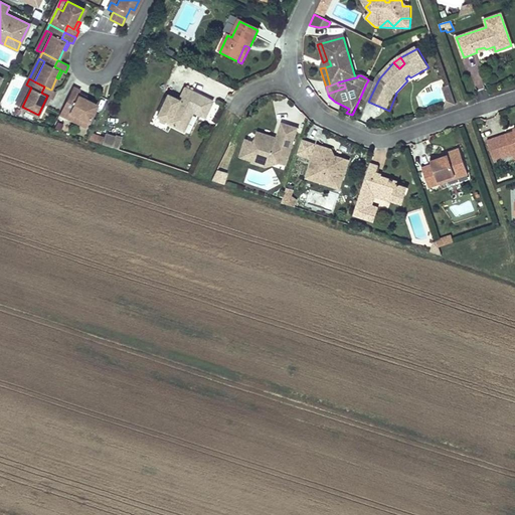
[(366,83),(360,98),(368,102),(375,87),(366,83)]
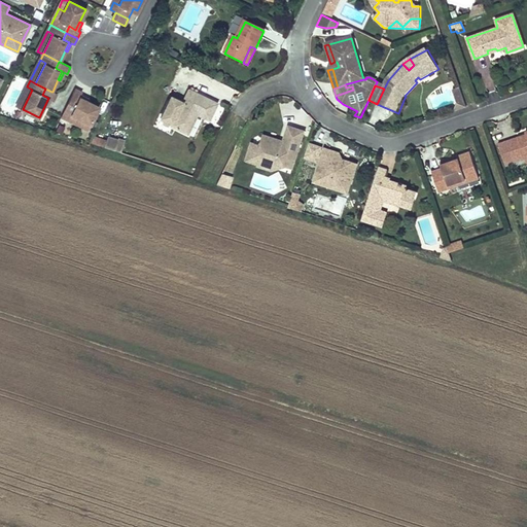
[(32,90),(27,86),(16,106),(23,109),(32,90)]
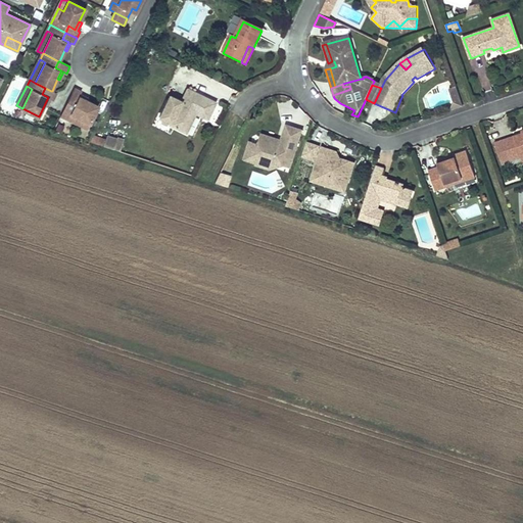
[(51,91),(45,88),(42,94),(48,97),(45,105),(47,106),(51,98),(53,99),(56,93),(52,91),(51,91)]
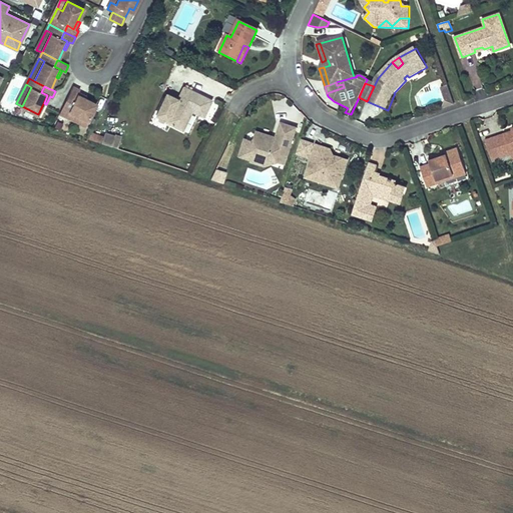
[(79,90),(73,87),(67,97),(74,101),(77,95),(85,98),(86,96),(78,92),(79,90)]
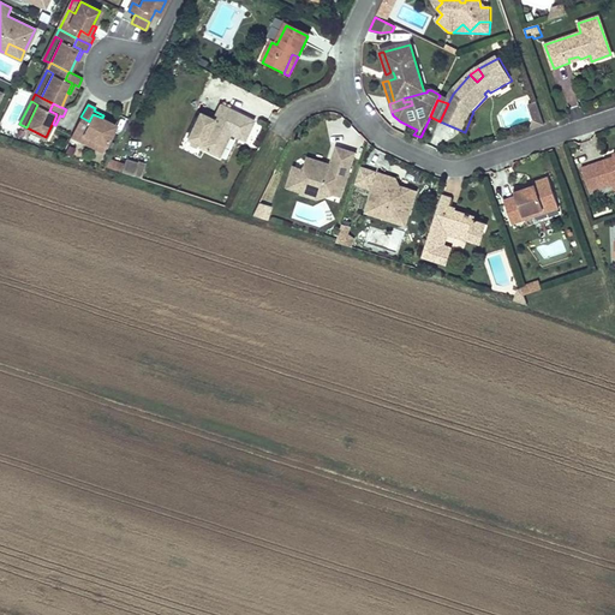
[(201,147),(199,148),(219,157),(230,135),(245,142),(255,123),(219,106),(213,120),(201,147)]
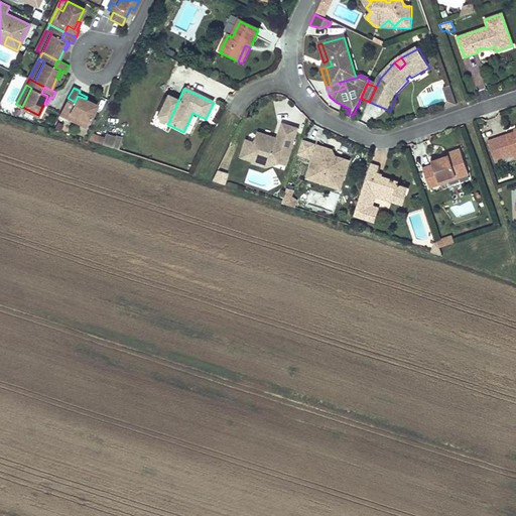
[(453,94),(447,96),(449,100),(445,110),(458,106),(453,94)]
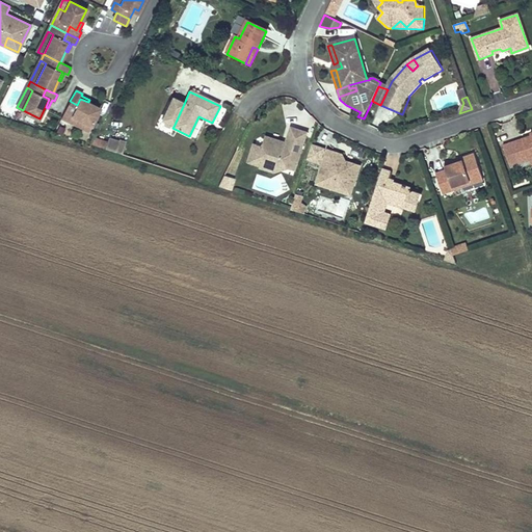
[(100,108),(80,99),(77,105),(70,101),(62,117),(69,121),(72,115),(91,125),(100,108)]
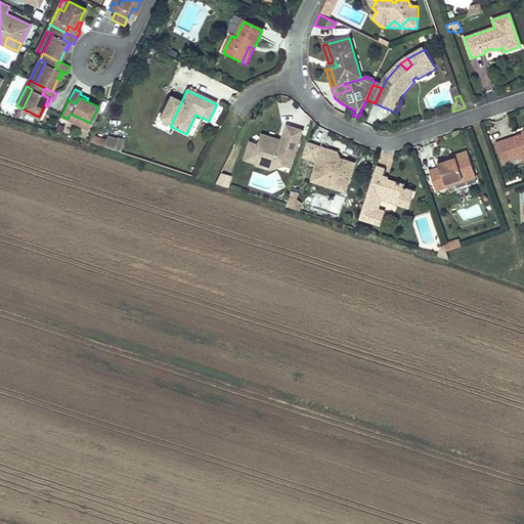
[(181,102),(170,97),(159,119),(171,125),(181,102)]
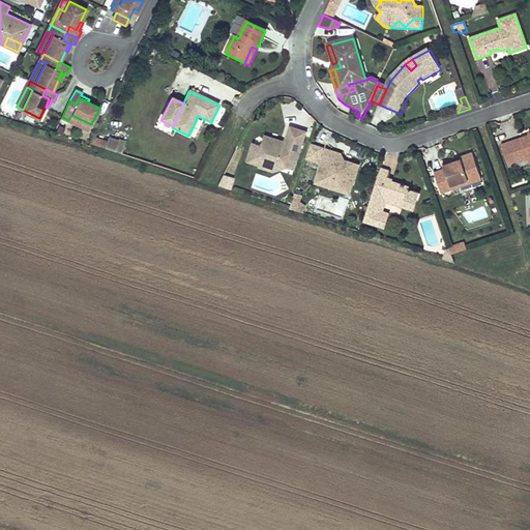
[(71,115),(68,120),(88,130),(91,124),(71,115)]
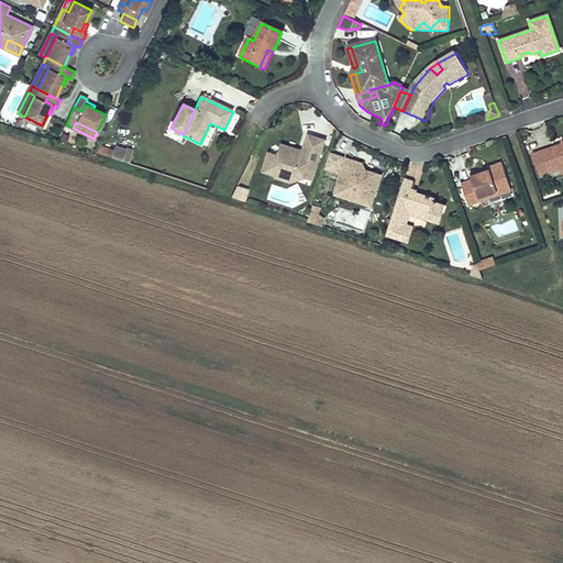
[(139,138),(147,138),(148,128),(139,128),(139,138)]
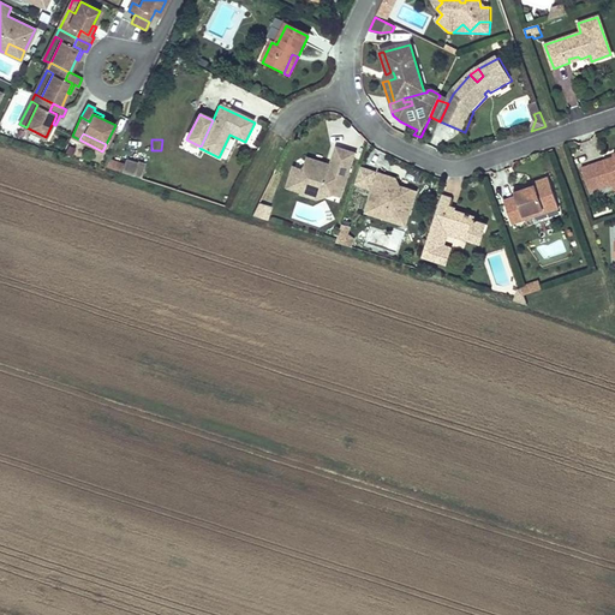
[(356,155),(338,149),(332,167),(330,171),(326,168),(327,165),(308,160),(304,172),(294,168),(288,190),(303,193),(305,186),(334,196),(342,198),(356,155)]
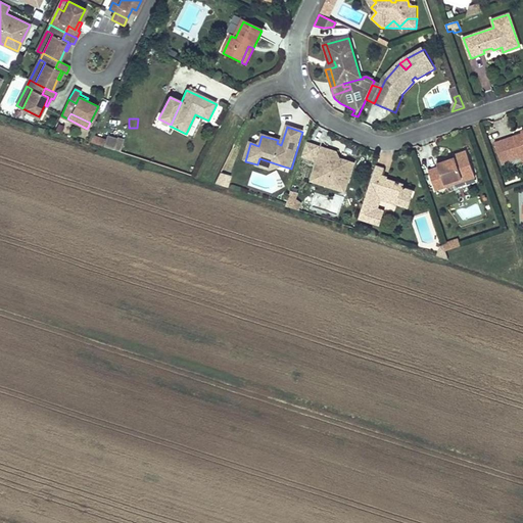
[(107,135),(103,146),(120,151),(124,140),(107,135)]
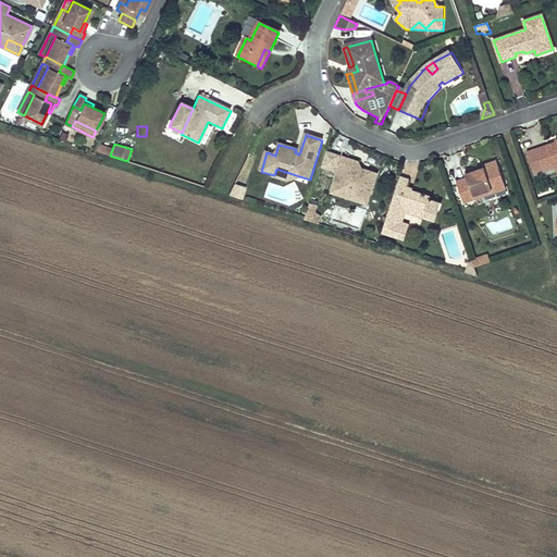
[(555,165),(548,146),(540,148),(547,169),(555,165)]
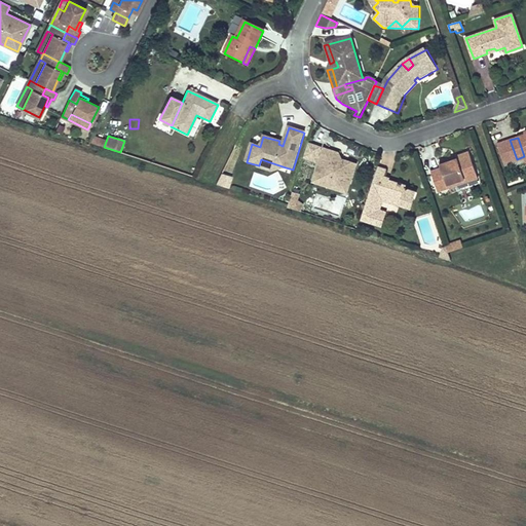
[(510,140),(497,144),(504,163),(517,159),(510,140)]
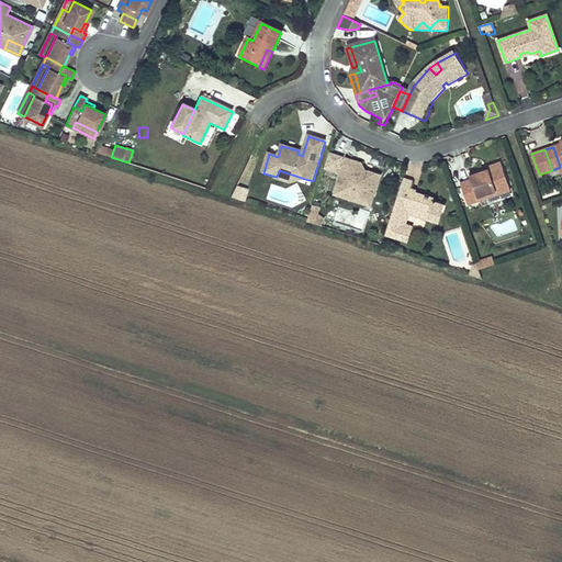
[(338,173),(344,158),(330,154),(325,169),(338,173)]
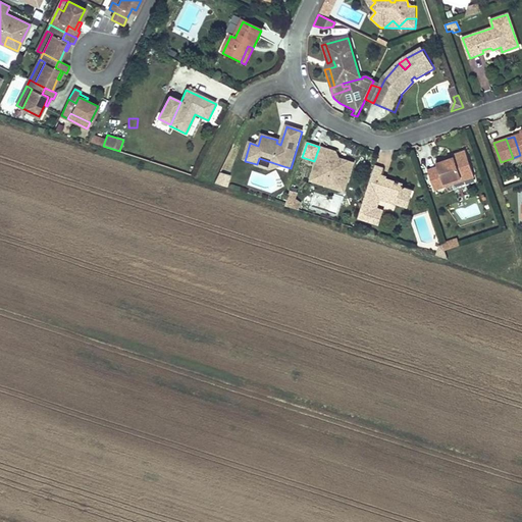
[(333,154),(330,149),(322,147),(312,180),(333,188),(335,181),(346,175),(351,177),(354,167),(349,165),(351,160),(341,157),(333,154)]
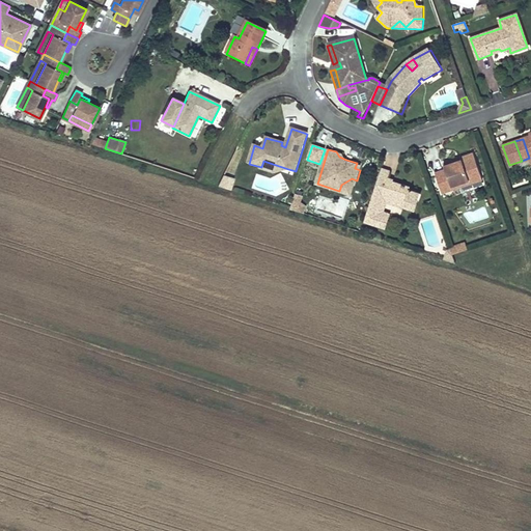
[(464,162),(446,168),(447,170),(436,174),(443,195),(454,191),(452,187),(482,176),(474,154),(462,158),(464,162)]
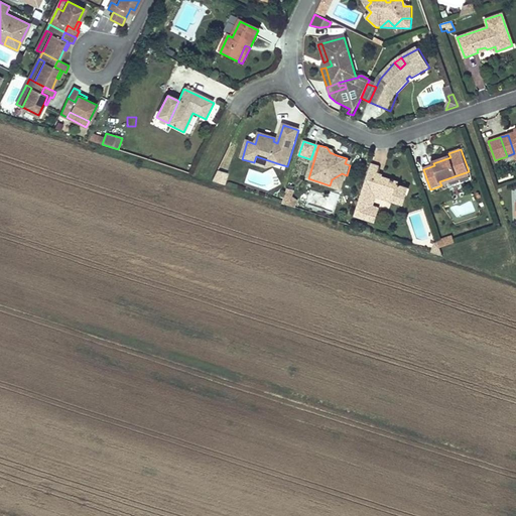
[(448,153),(432,159),(433,163),(450,157),(448,153)]
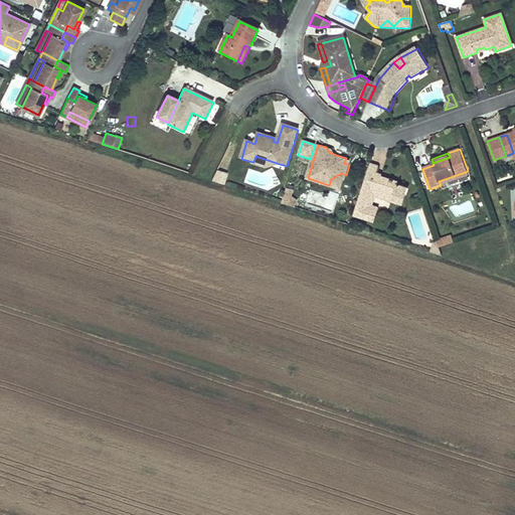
[(280,164),(255,156),(253,162),(252,164),(267,168),(280,164)]
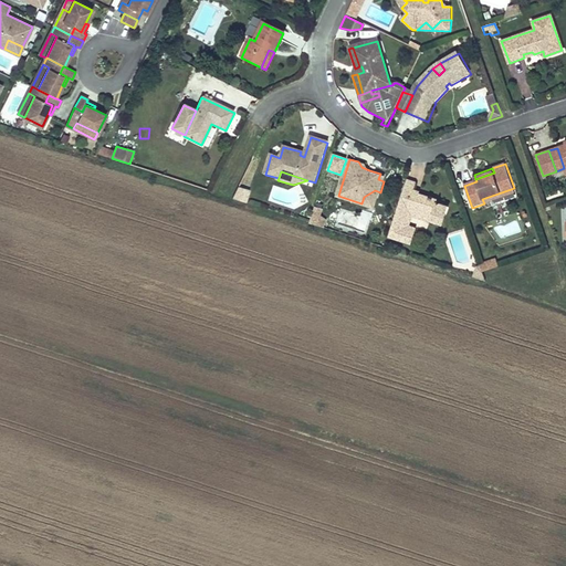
[(420,185),(407,180),(389,237),(412,244),(418,230),(407,227),(411,212),(431,219),(430,223),(442,227),(448,209),(437,206),(437,200),(417,194),(420,185)]
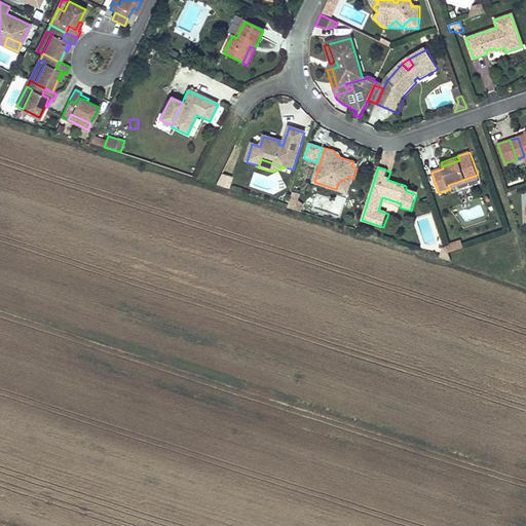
[(217,184),(229,188),(232,176),(220,173),(217,184)]
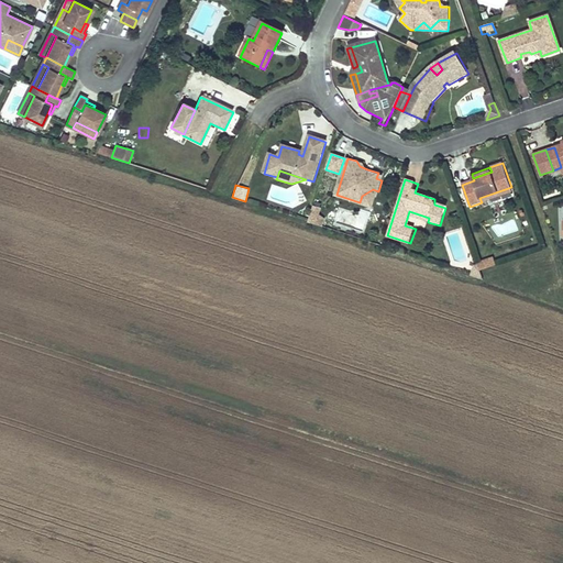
[(511,187),(479,198),(482,202),(509,192),(510,189),(511,188),(511,187)]
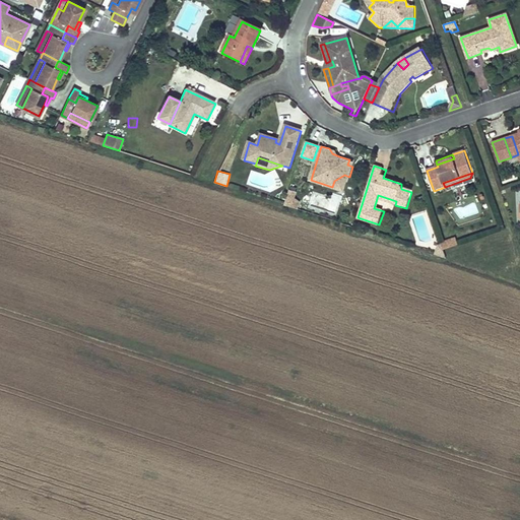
[(334,181),(332,187),(345,190),(349,177),(344,175),(334,181)]
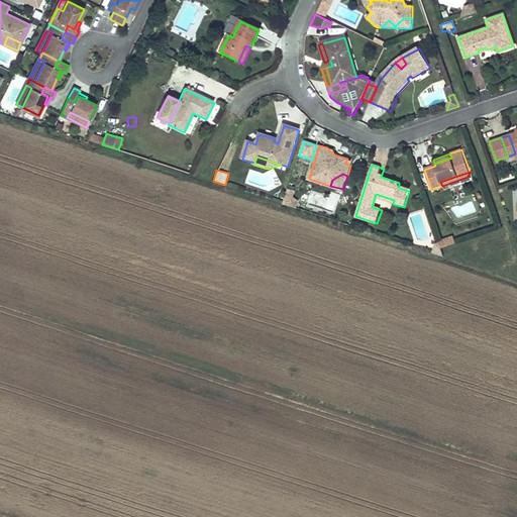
[(287,194),(285,203),(291,205),(294,196),(287,194)]
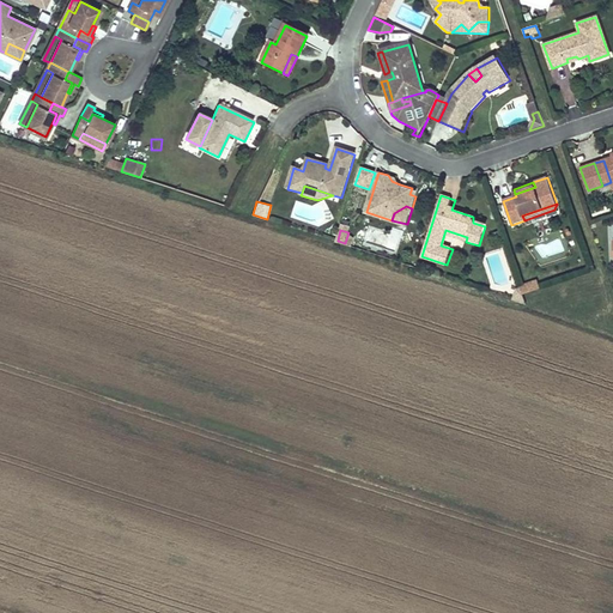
[(445,243),(448,236),(449,231),(445,230),(441,246),(453,249),(454,246),(445,243)]
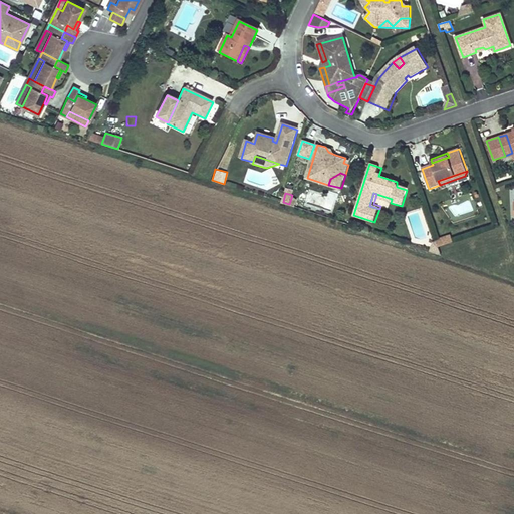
[(376,194),(375,198),(391,203),(392,199),(376,194)]
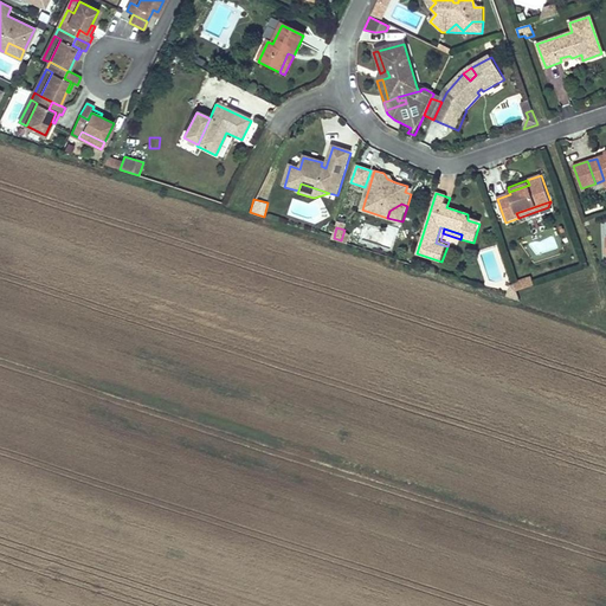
[(532,276),(521,281),(523,288),(534,284),(532,276)]
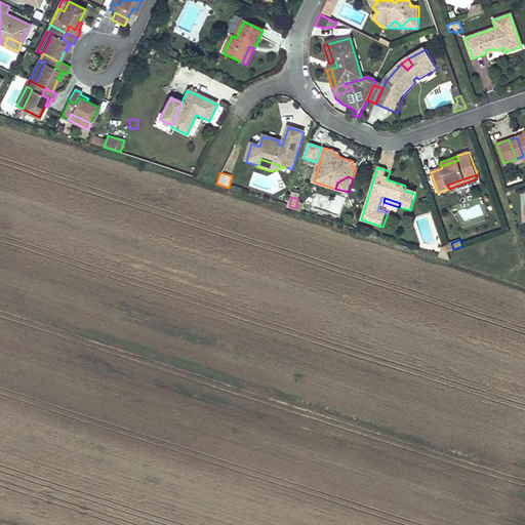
[(447,251),(445,245),(443,247),(440,257),(451,260),(447,251)]
